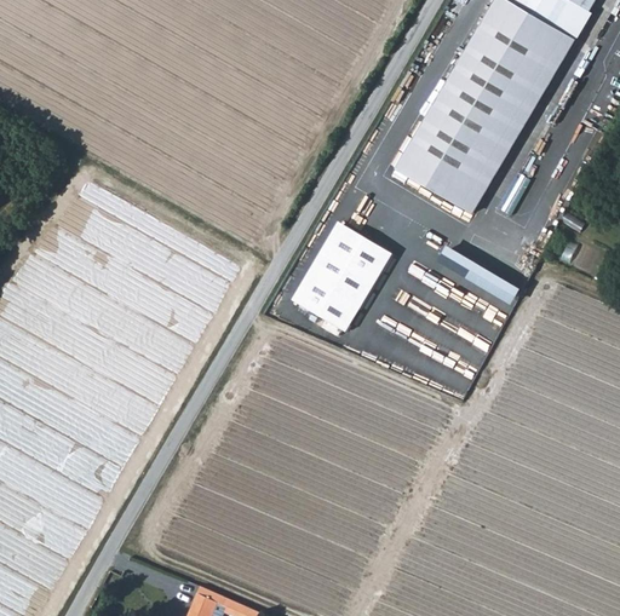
[(515,0),(498,0),(397,166),(471,209),(577,38),(515,0)]
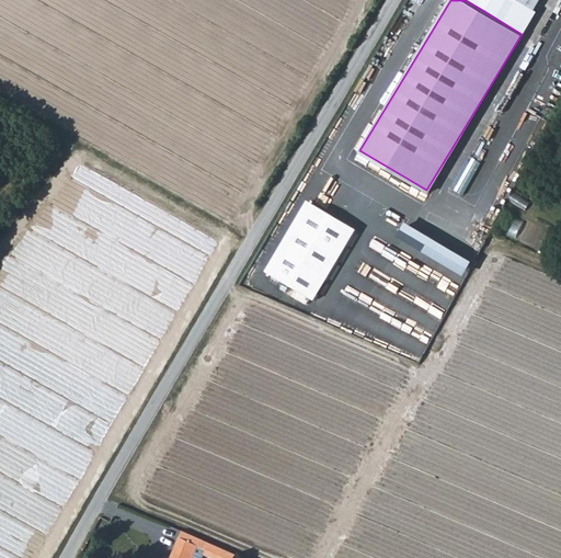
[(305,211),(264,279),(310,306),(324,283),(320,281),(346,235),(305,211)]
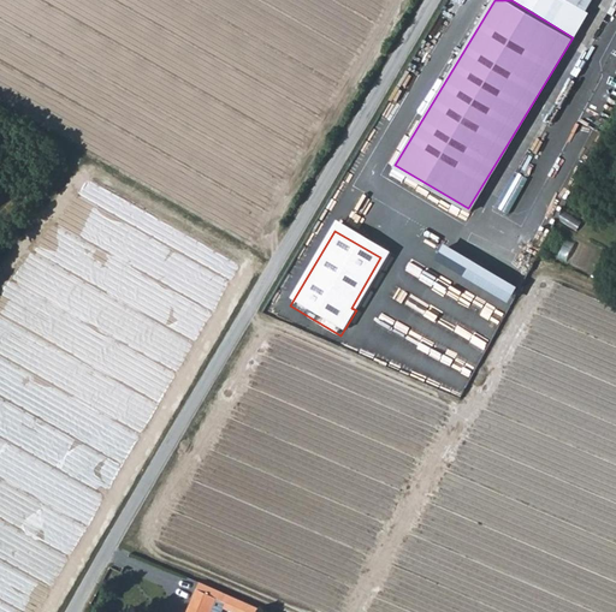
[(515,307),(523,292),(450,248),(440,263),(515,307)]
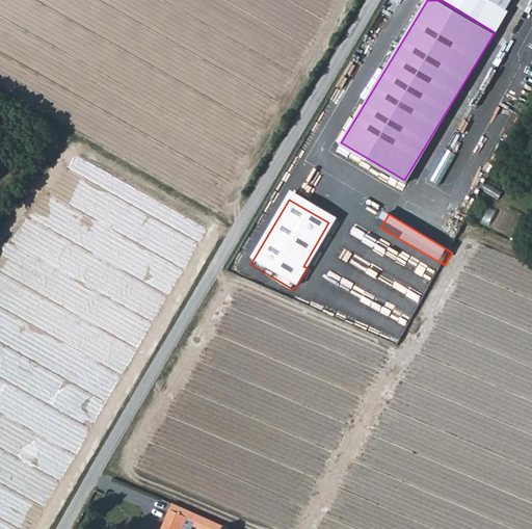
[(193,512),(175,505),(171,511),(190,520),(193,512)]
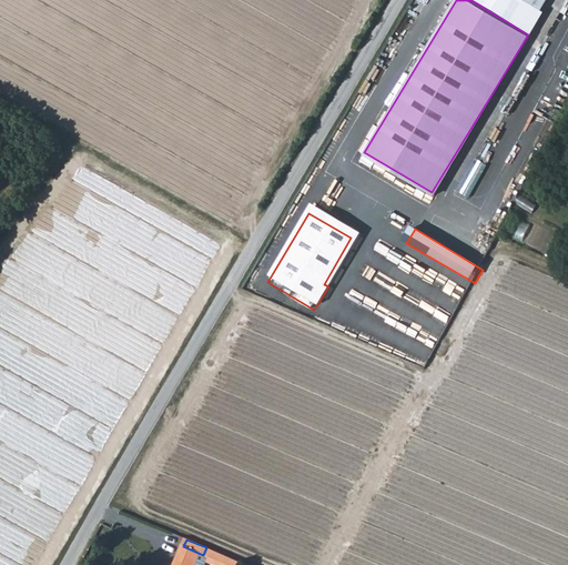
[(199,564),(202,558),(203,555),(183,546),(174,564),(199,564)]
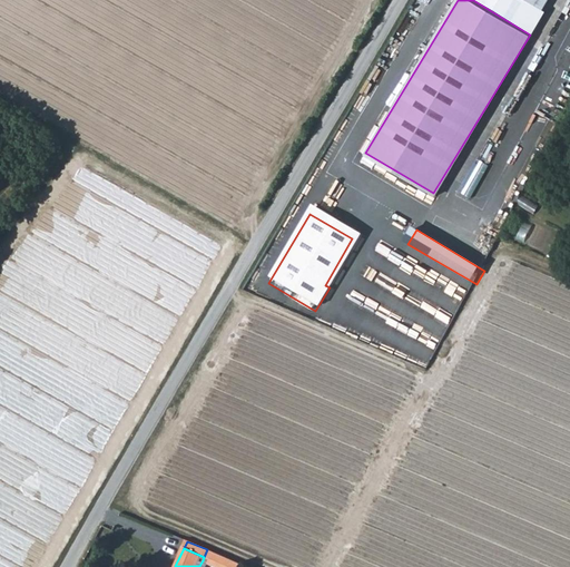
[(203,560),(206,561),(216,566),(224,566),(227,558),(207,549),(204,557),(203,560)]
